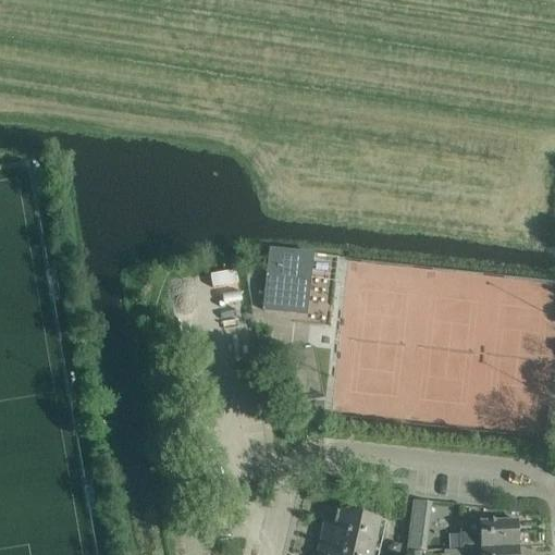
[(307,313),(313,249),(269,245),(262,309),(307,313)]
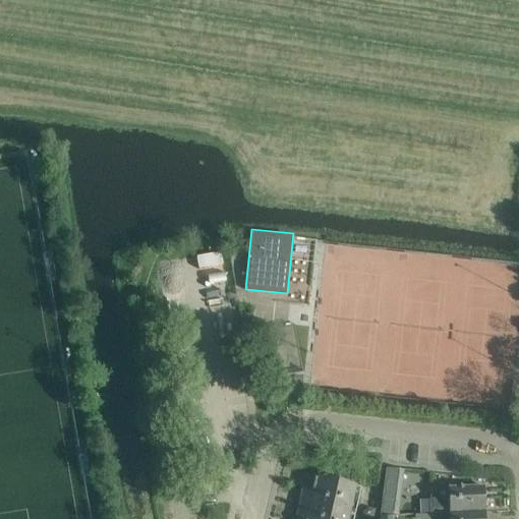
[(389,468),(387,481),(404,484),(406,470),(389,468)]
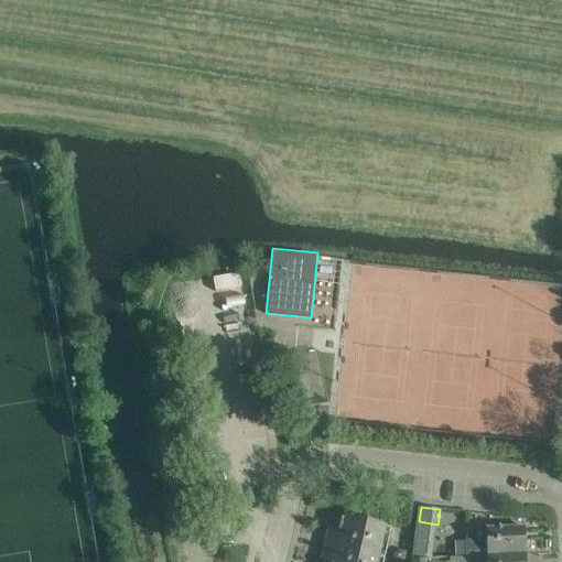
[(384,561),(392,528),(343,516),(339,529),(330,527),(321,561),(384,561)]
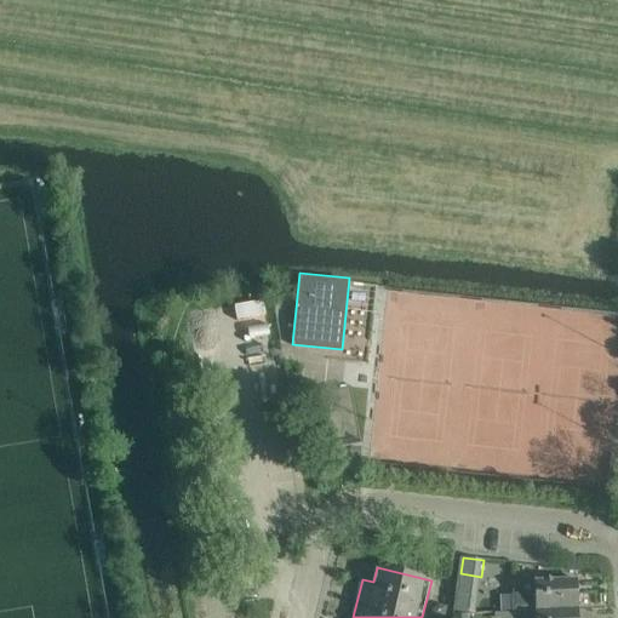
[(534,608),(577,607),(576,578),(511,581),(511,594),(533,593),(534,608)]
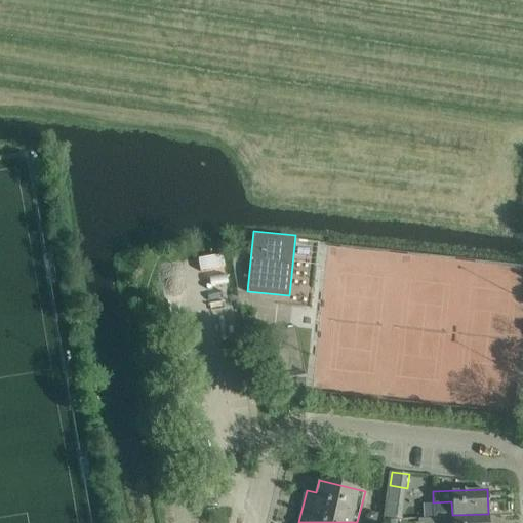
[(487,522),(488,514),(452,515),(434,516),(434,522),(487,522)]
